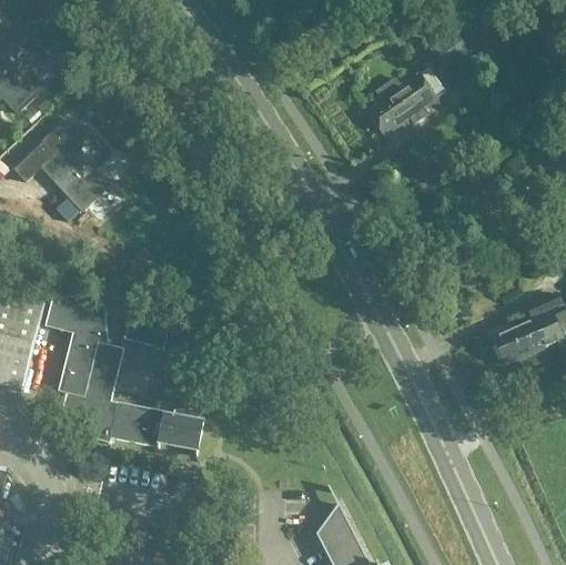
[(458,2),(445,10),(465,40),(478,31),(458,2)]
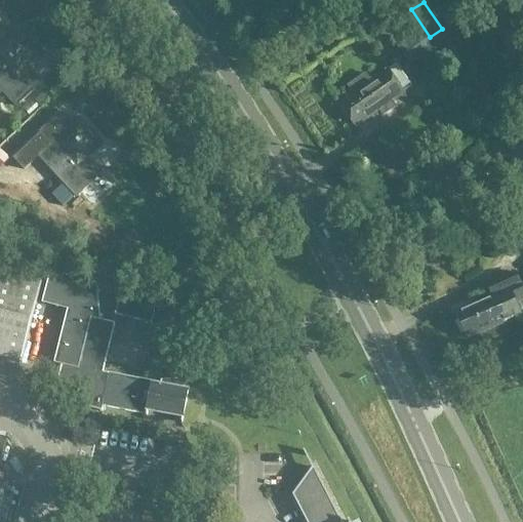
[(431,44),(410,15),(387,32),(407,61),(431,44)]
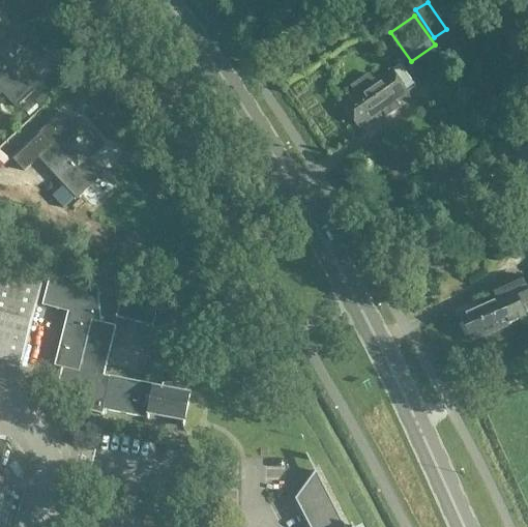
[(19,26),(10,33),(1,23),(0,24),(0,88),(15,105),(40,81),(27,65),(42,52),(19,26)]
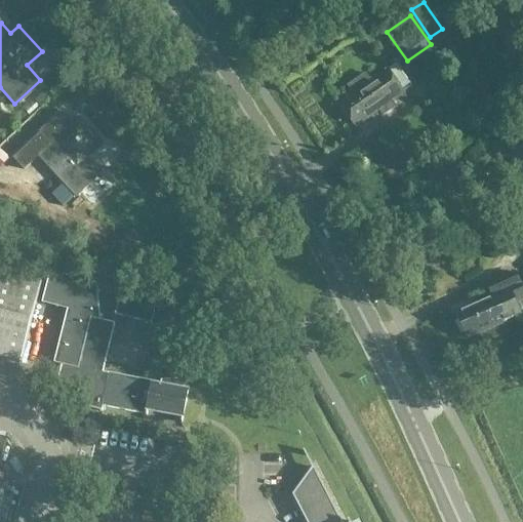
[(355,125),(378,109),(381,113),(394,104),(391,99),(403,91),(402,90),(410,84),(395,62),(387,68),(385,66),(368,78),(364,72),(347,84),(351,90),(337,99),(355,125)]
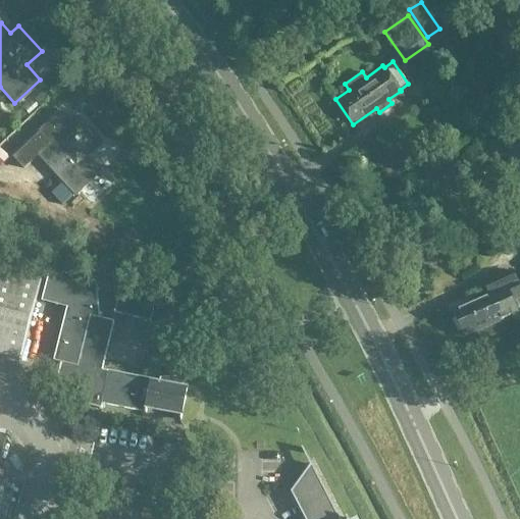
[(62,202),(72,192),(74,193),(100,169),(87,154),(101,141),(78,115),(70,122),(60,112),(13,155),(22,166),(37,153),(52,169),(42,179),(62,202)]
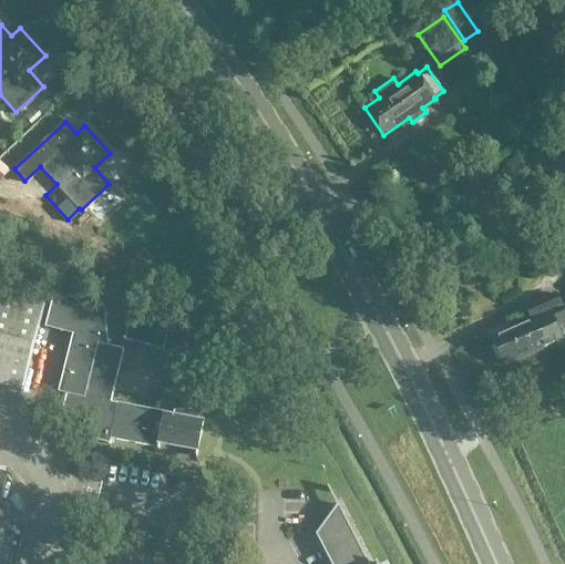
[(564,207),(555,214),(564,228),(564,207)]
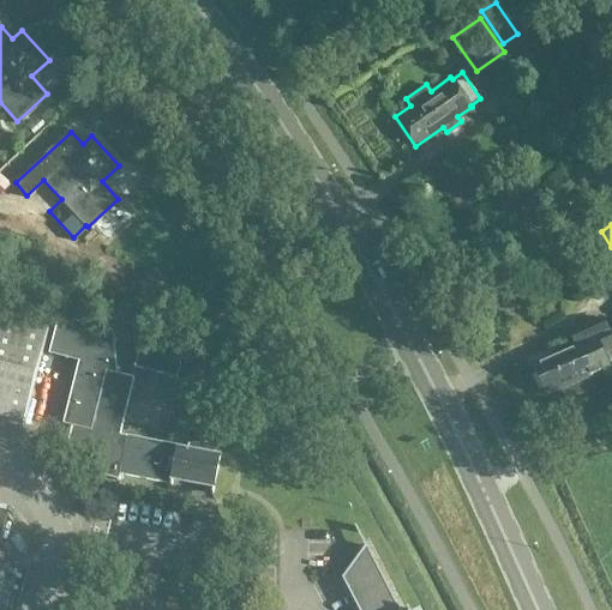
[(0,415),(24,422),(48,326),(0,314),(0,415)]
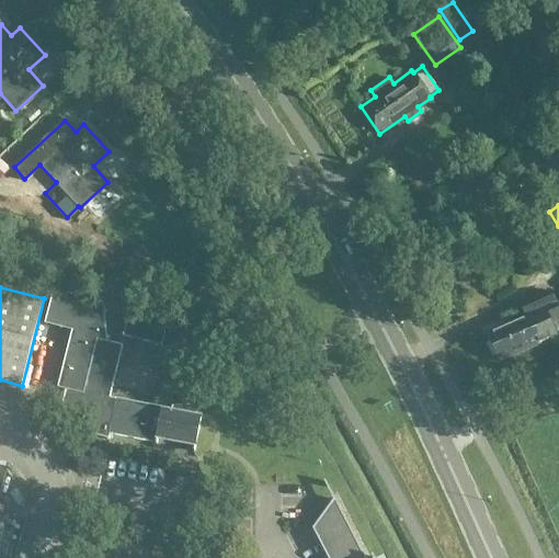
[(160,406),(113,397),(112,397),(106,396),(120,343),(104,340),(101,300),(53,288),(44,321),(77,330),(72,346),(67,344),(56,387),(69,390),(65,407),(83,411),(78,431),(106,439),(107,433),(153,442),(153,443),(155,443),(156,437),(192,445),(191,451),(192,451),(198,416),(192,414),(192,412),(195,412),(195,403),(187,403),(187,406),(179,406),(179,403),(169,405),(168,410),(160,408),(160,406)]
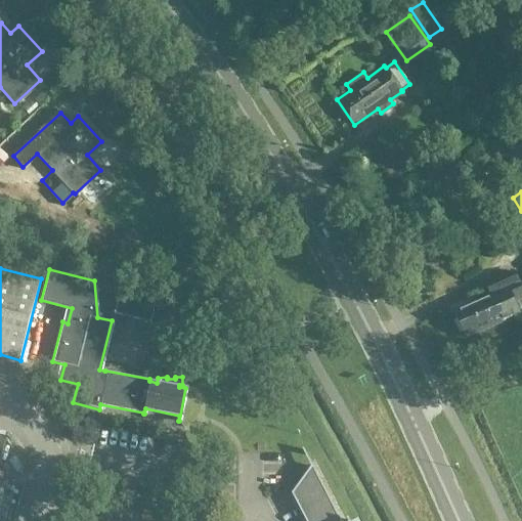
[(518,311),(512,298),(521,293),(521,290),(513,270),(485,283),(491,296),(455,311),(467,335),(480,330),(484,339),(503,331),(498,320),(518,311)]
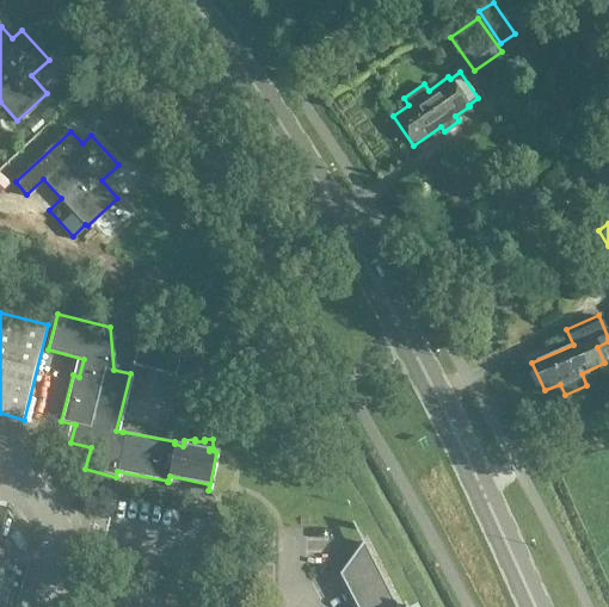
[(176,372),(183,345),(140,334),(133,361),(176,372)]
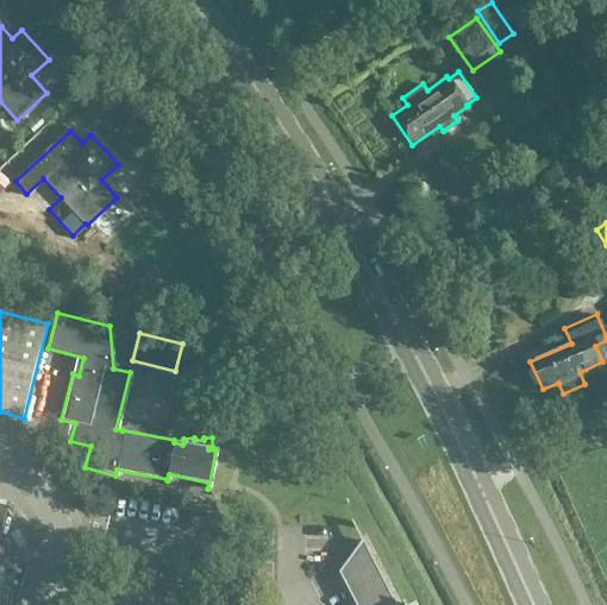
[(394,604),(361,539),(361,540),(337,572),(354,604),(394,604)]
